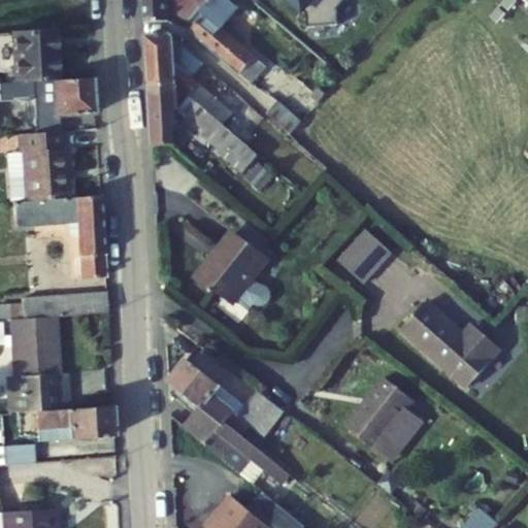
[(142,0),(144,24),(169,22),(168,12),(183,19),(185,12),(195,19),(203,8),(193,0),(142,0)]
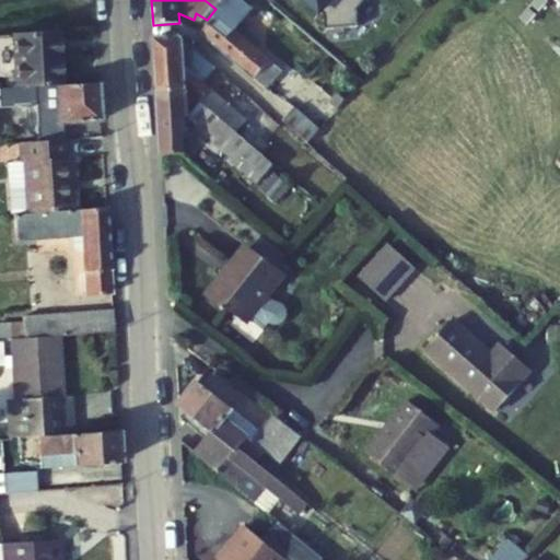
[(241,24),(254,9),(243,0),(223,0),(216,9),(207,20),(197,31),(266,89),(281,70),(255,47),(260,41),(241,24)]
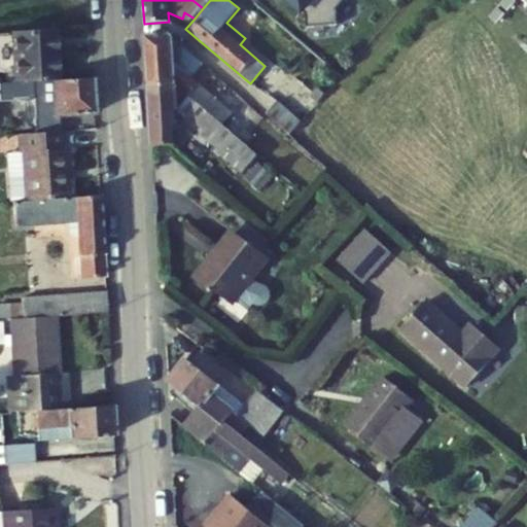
[(192,0),(203,8),(210,0),(192,0)]
